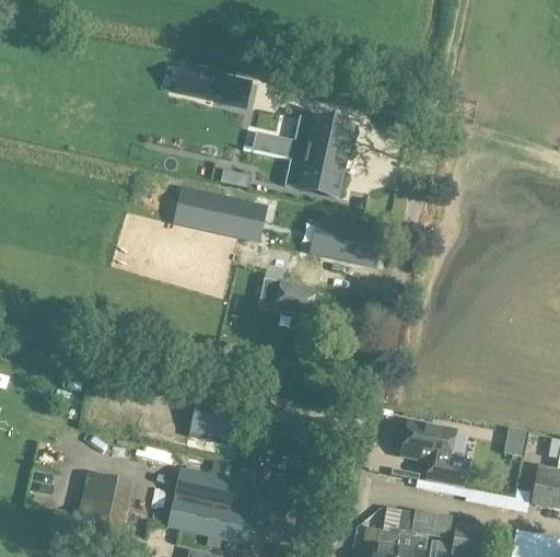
[(173,89),(173,90),(246,106),(252,80),(178,65),(178,66),(183,67),(178,90),(173,89)]
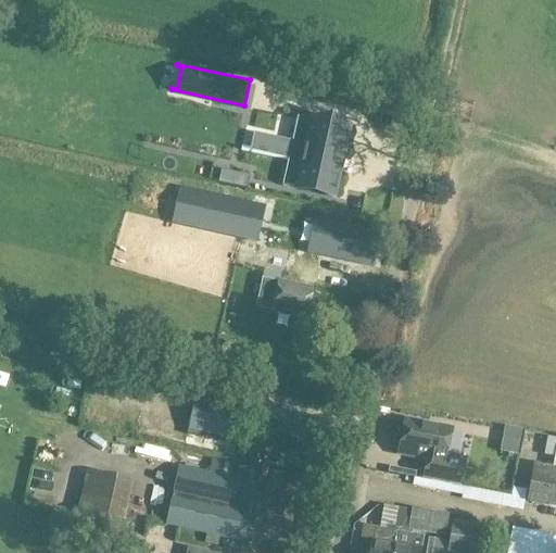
[(341,158),(344,158),(344,156),(341,155),(348,126),(297,115),(288,156),(241,146),(240,148),(287,158),(285,170),(281,184),(295,186),(332,195),(338,170),(339,167),(342,168),(342,167),(339,166),(341,158)]
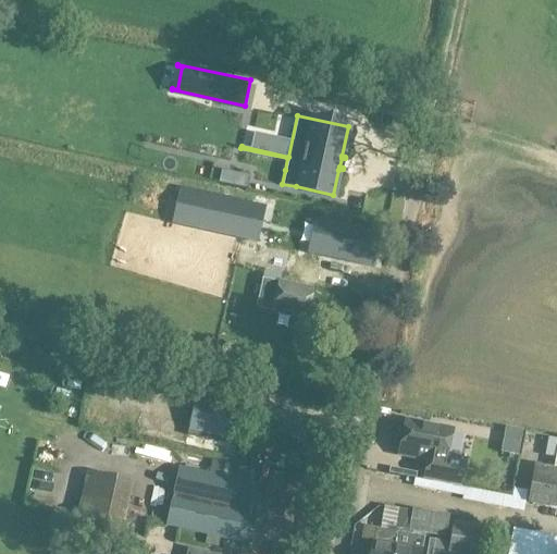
[(236,171),(233,185),(246,188),(249,174),(236,171)]
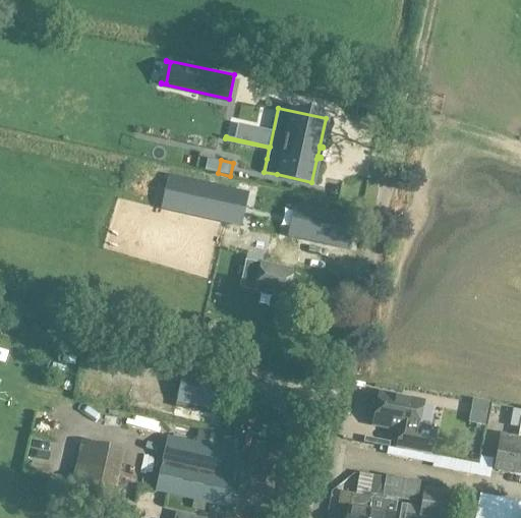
[(237,178),(170,164),(161,208),(240,226),(248,192),(235,189),(237,178)]
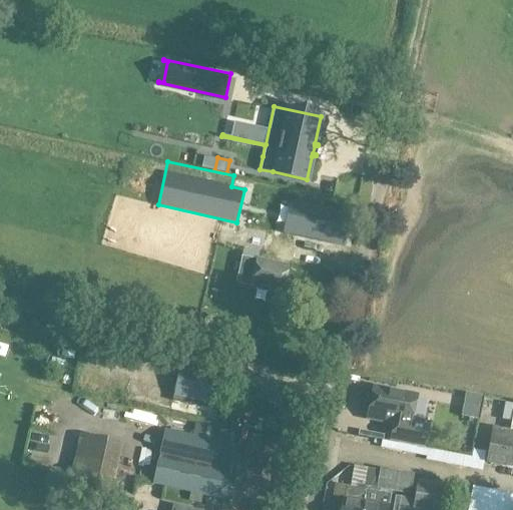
[(282,232),(342,244),(349,211),(289,199),(282,232)]
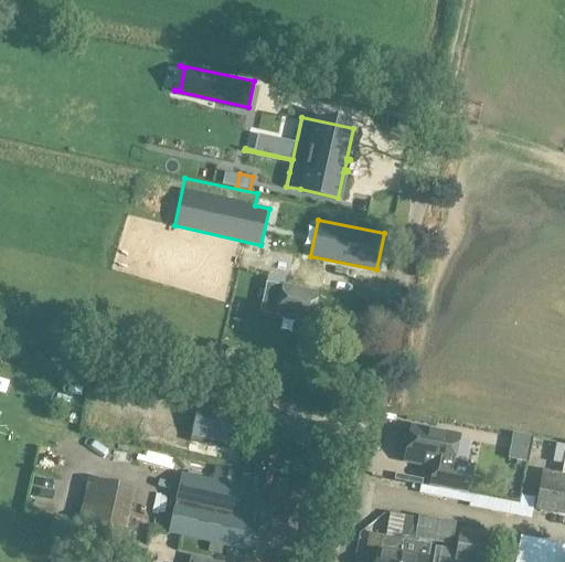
[(318,293),(283,285),(285,276),(269,272),(259,311),(310,322),(318,293)]
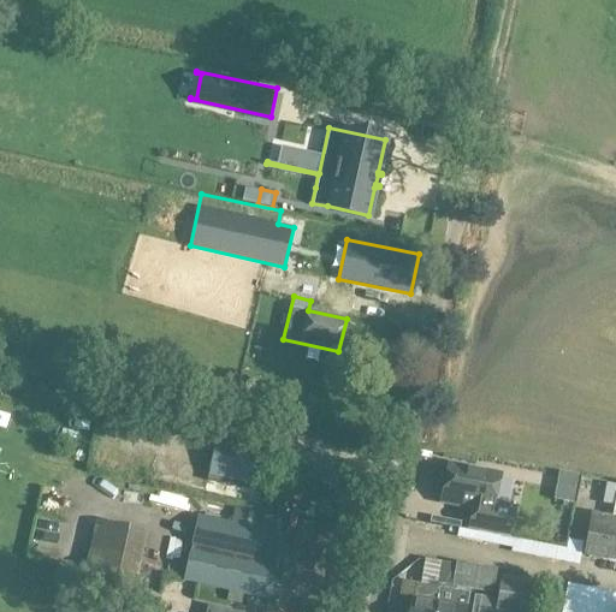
[(271,451),(214,439),(206,481),(262,493),(271,451)]
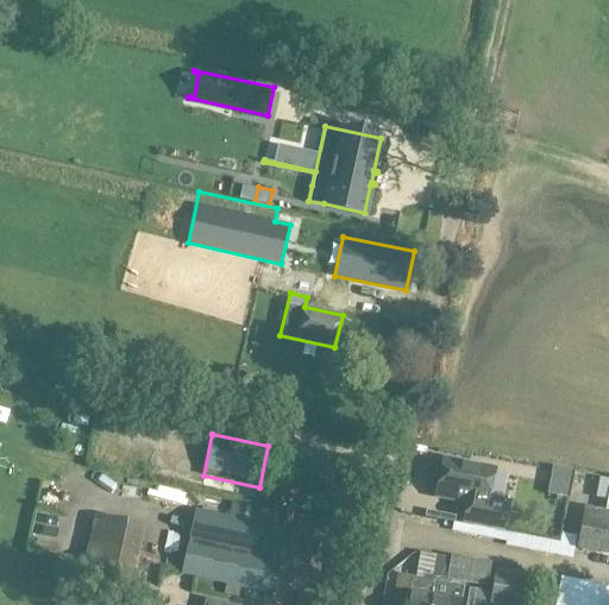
[(362,459),(297,447),(294,471),(341,479),(340,490),(353,492),(355,481),(357,483),(362,459)]
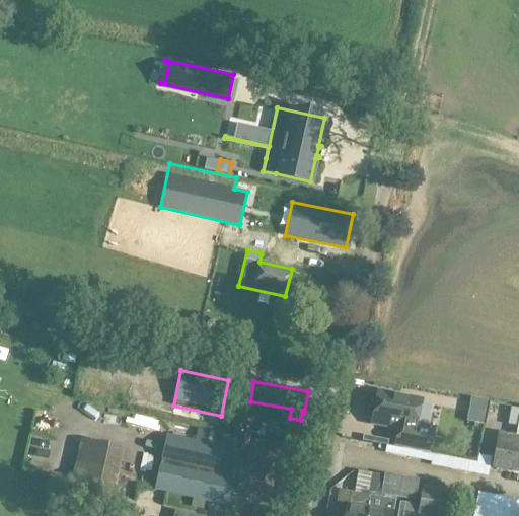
[(416,427),(421,399),(377,390),(371,422),(398,427),(395,443),(429,450),(433,431),(416,427)]
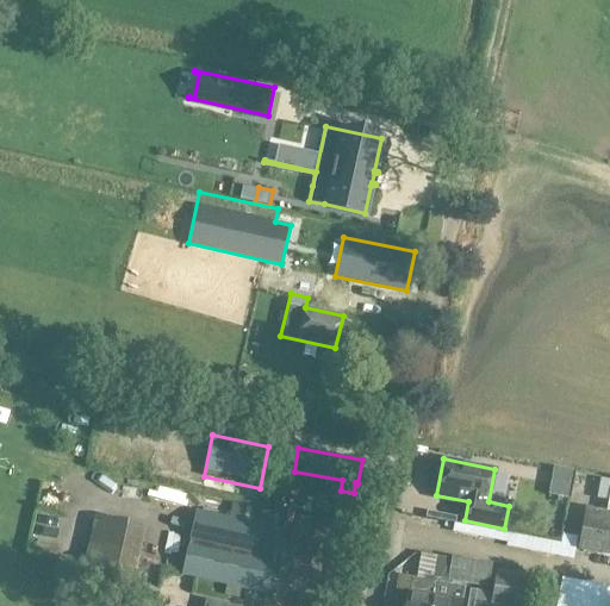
[(609,512),(584,507),(576,549),(609,555),(609,512)]
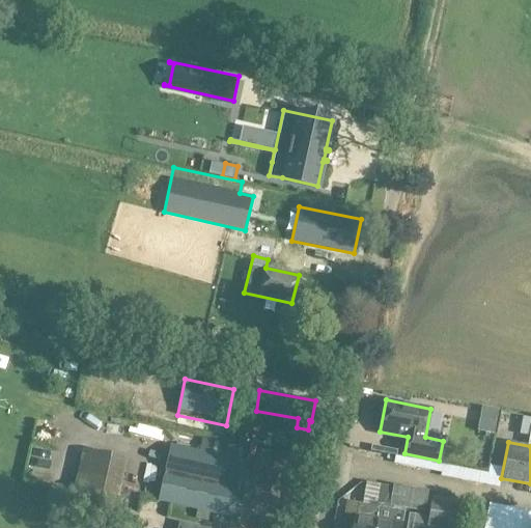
[(159,503),(197,511),(193,527),(195,527),(210,527),(213,515),(231,519),(244,463),(170,447),(159,503)]
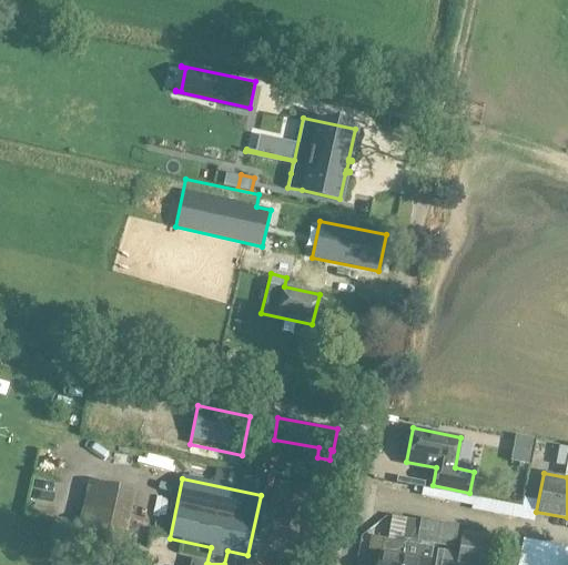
[(75,546),(119,555),(131,497),(88,487),(75,546)]
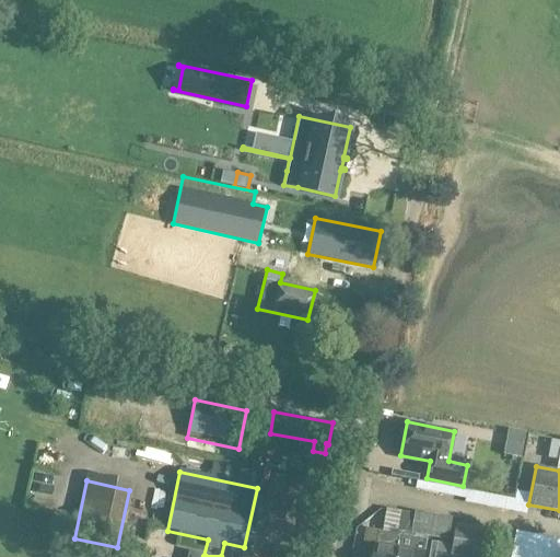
[(396,556),(398,548),(401,534),(388,532),(388,528),(447,538),(451,520),(386,508),(382,531),(378,530),(375,544),(375,543),(372,556),(396,556)]
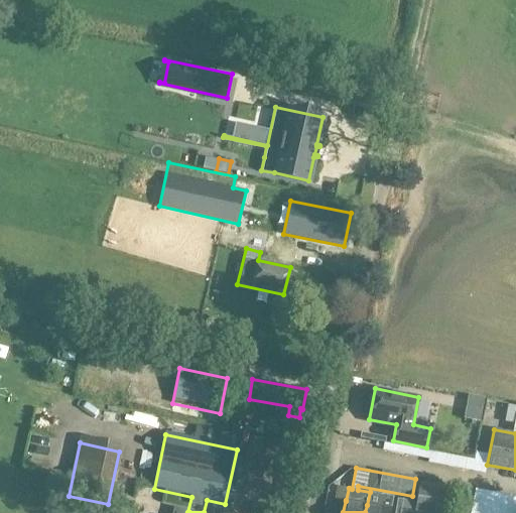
[(473,492),(419,482),(415,506),(444,512),(447,494),(471,499),(473,492)]
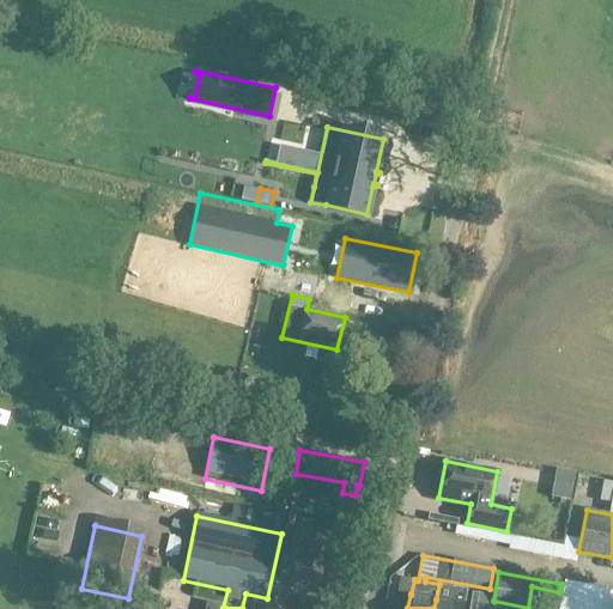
[(612,608),(612,591),(565,583),(559,608),(612,608)]
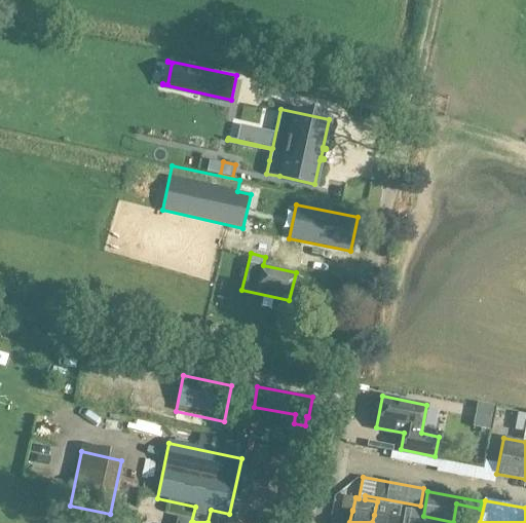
[(374,515),(372,522),(396,522),(399,506),(377,501),(374,515)]
